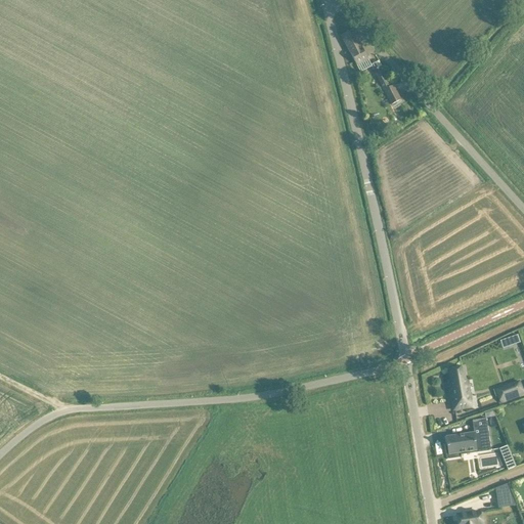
[(372,67),(368,59),(352,30),(341,36),(360,73),(372,67)]
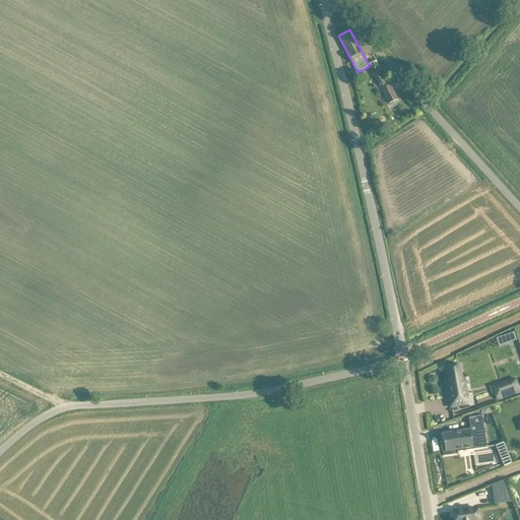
[(377,67),(371,70),(388,105),(397,100),(390,85),(387,87),(377,67)]
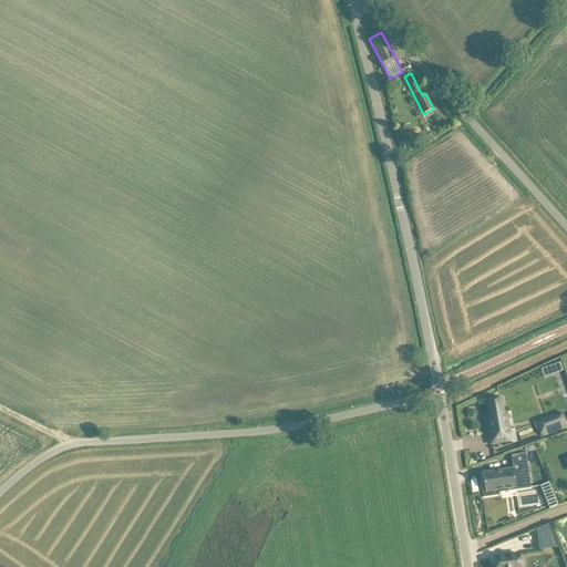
[(426,208),(420,191),(412,194),(419,212),(426,208)]
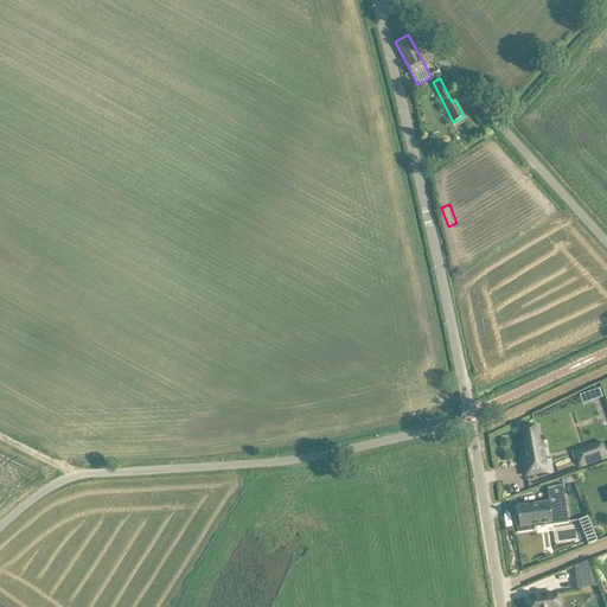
[(583,403),(604,396),(600,387),(580,394),(583,403)]
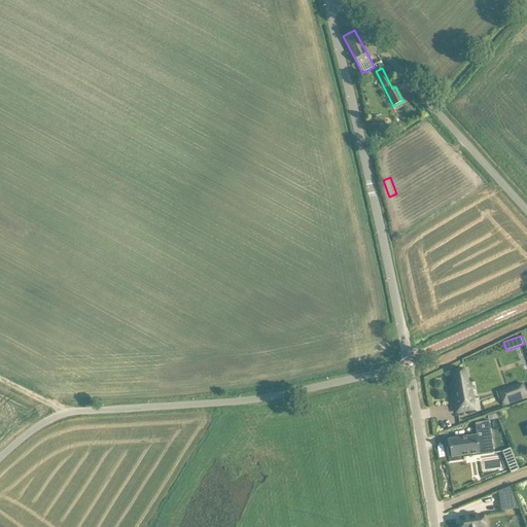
[(456,413),(475,410),(470,383),(468,383),(466,370),(451,372),(453,386),(452,386),(456,413)]
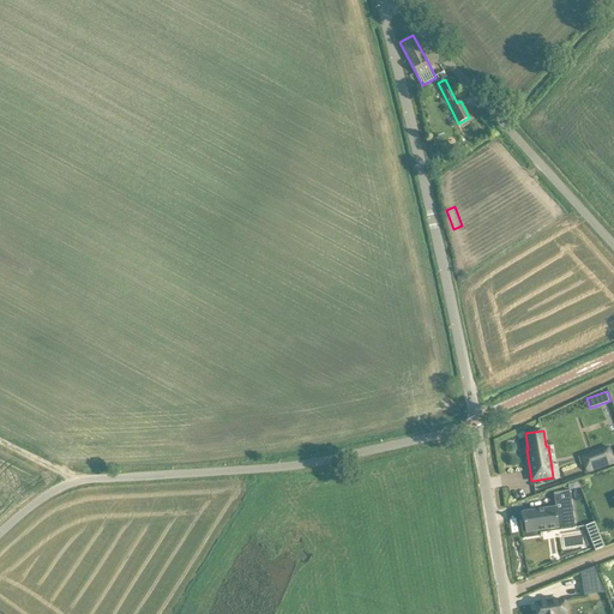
[(581,453),(587,473),(613,463),(613,455),(611,445),(581,453)]
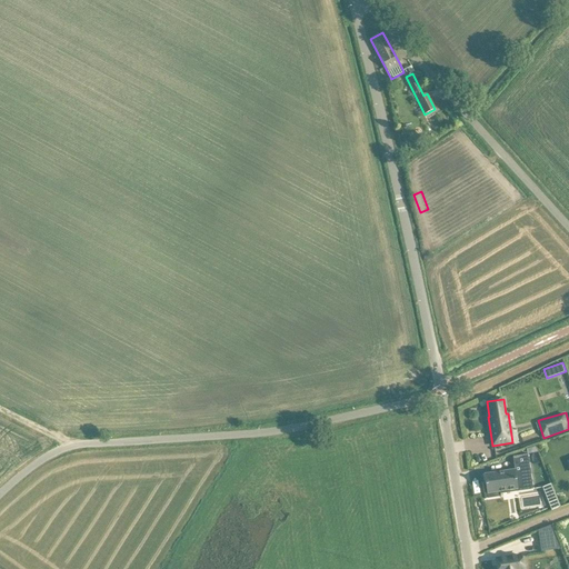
[(485,483),(483,483),(486,499),(503,497),(502,495),(501,488),(517,486),(518,489),(518,492),(533,490),(528,455),(512,457),(515,470),(483,475),(486,485),(485,485),(485,483)]
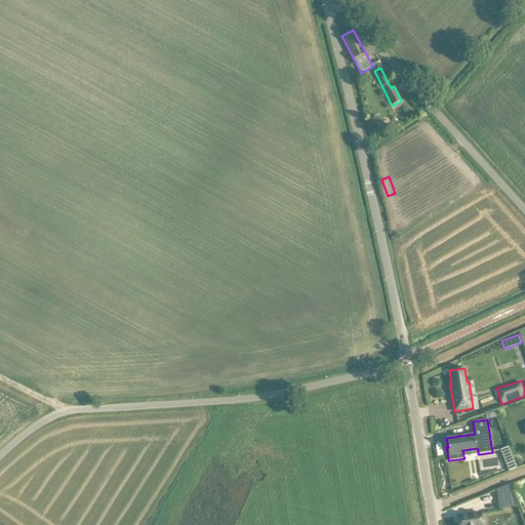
[(508,447),(500,450),(509,471),(516,468),(508,447)]
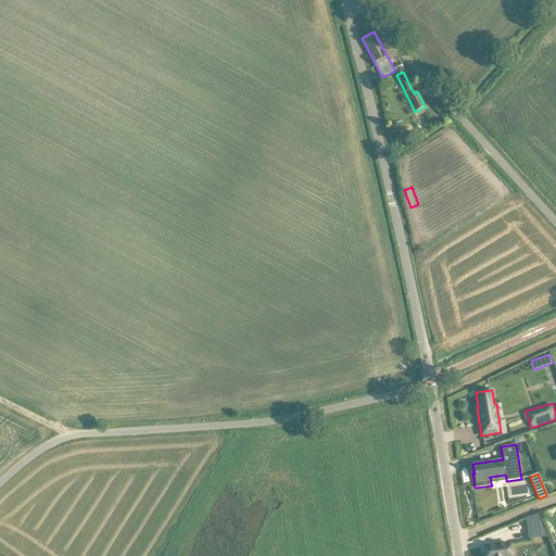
[(539,514),(528,518),(531,539),(548,535),(539,514)]
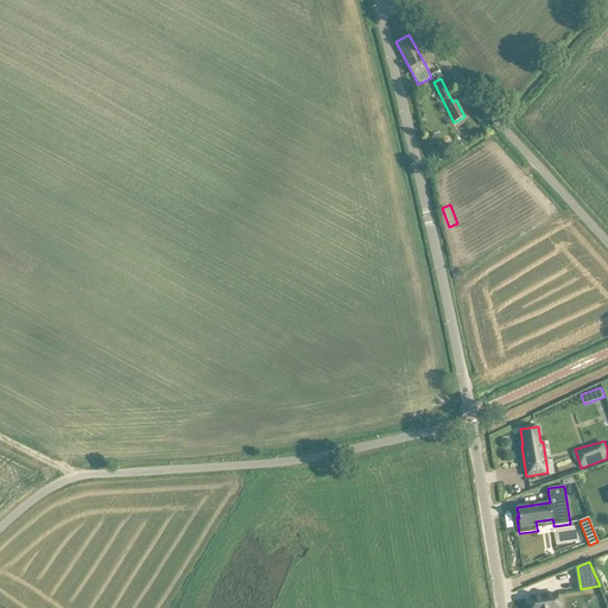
[(558,607),(557,594),(530,599),(531,607),(558,607)]
